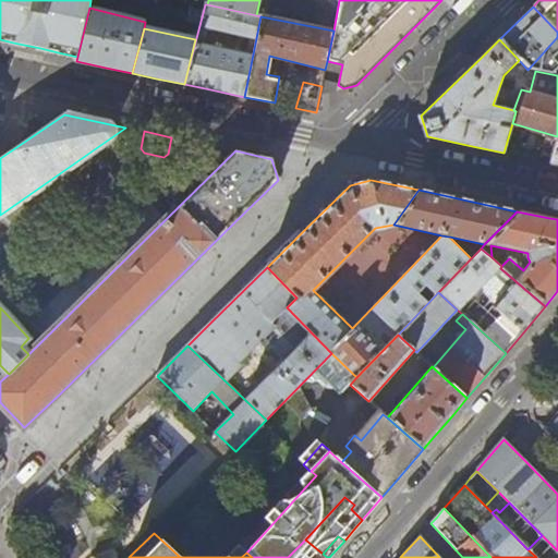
[(318,557),(323,554),(305,540),(288,557),(318,557)]
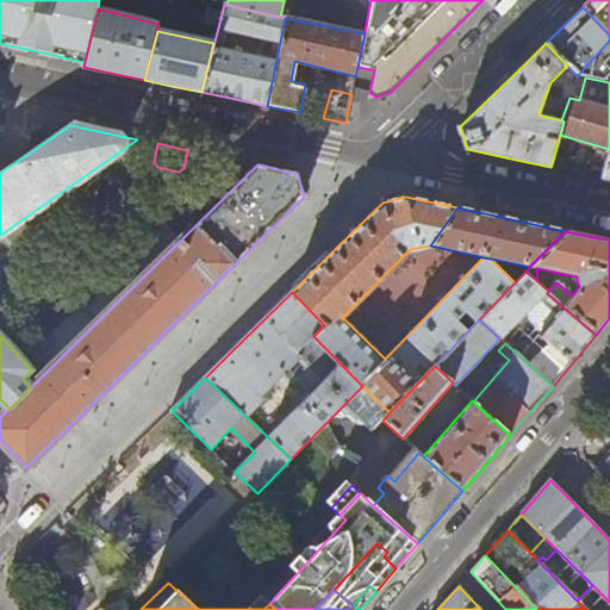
[(130,609),(126,598),(103,608),(104,609),(130,609)]
